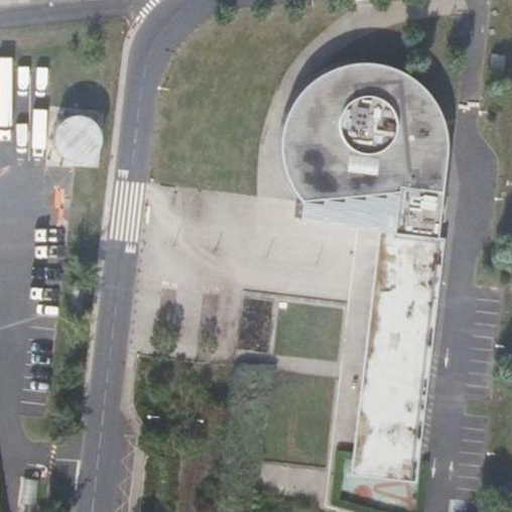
[(506,79),(508,55),(495,54),(493,77),(506,79)]
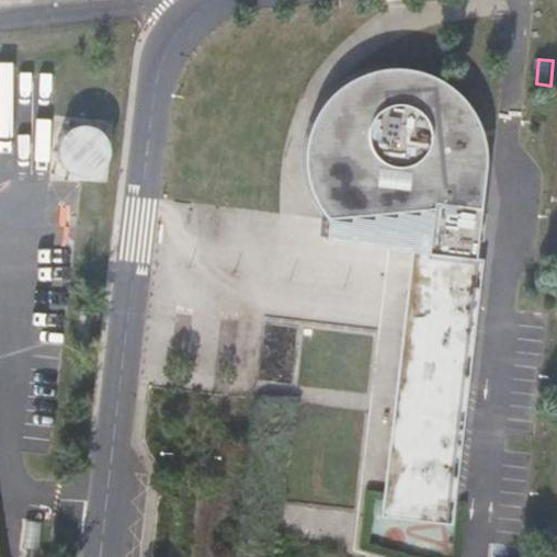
[(313,192),(314,194),(316,194),(315,197),(317,201),(318,204),(321,209),(325,214),(329,218),(387,214),(387,217),(409,216),(410,212),(434,209),(419,344),(476,347),(487,259),(478,258),(482,213),(488,165),(488,157),(488,152),(488,149),(487,144),(486,135),(482,128),(480,122),(477,116),(474,109),(469,104),(464,97),(461,92),(454,87),(447,82),(441,78),(433,75),(425,71),(417,69),(410,68),(402,67),(393,67),(385,68),(377,69),(371,71),(364,74),(351,79),(344,84),(336,91),(331,95),(327,101),(321,108),(318,112),(315,120),(311,127),(309,135),(308,140),(307,149),(306,158),(306,166),(307,171),(308,179),(310,184),(313,192)]
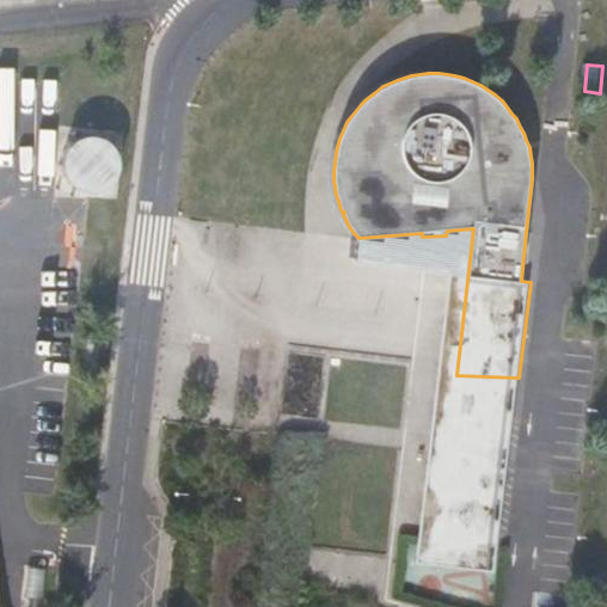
[(68,129),(69,186),(124,185),(123,127),(68,129)]
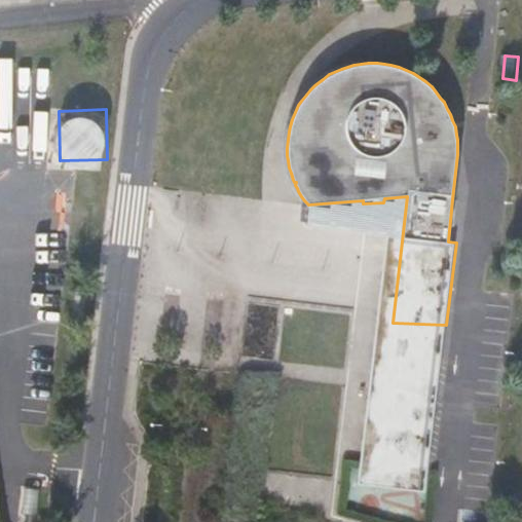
[(378,322),(393,323),(407,196),(384,198),(383,202),(363,203),(363,200),(308,204),(300,221),(369,229),(388,231),(378,322)]
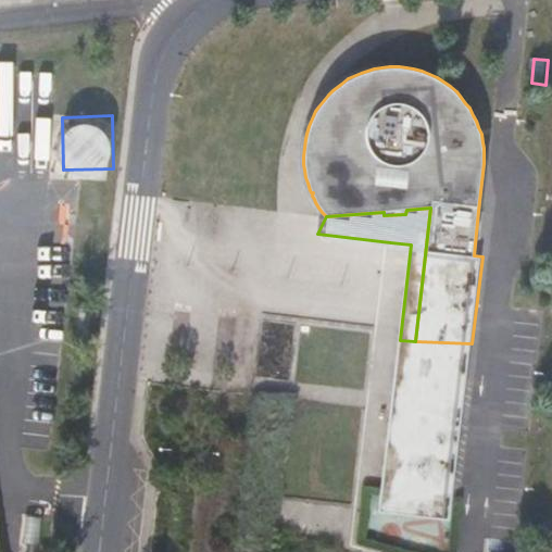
[(451,522),(454,498),(398,491),(415,341),(400,340),(379,513),(451,522)]
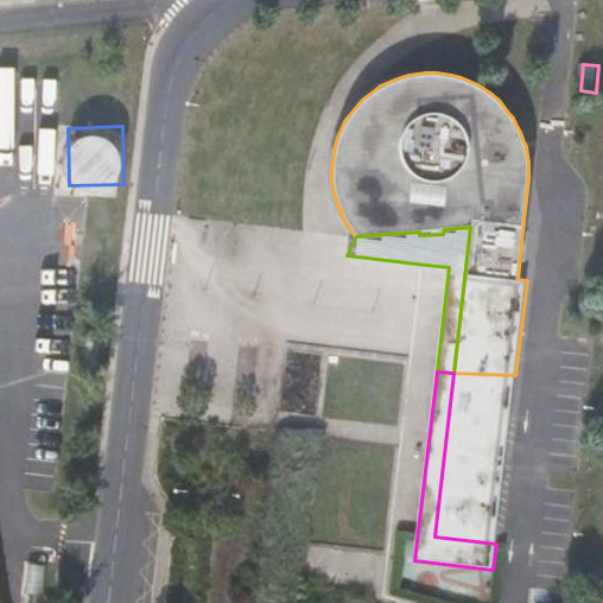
[(496,544),(515,375),(454,373),(435,537),(496,544)]
